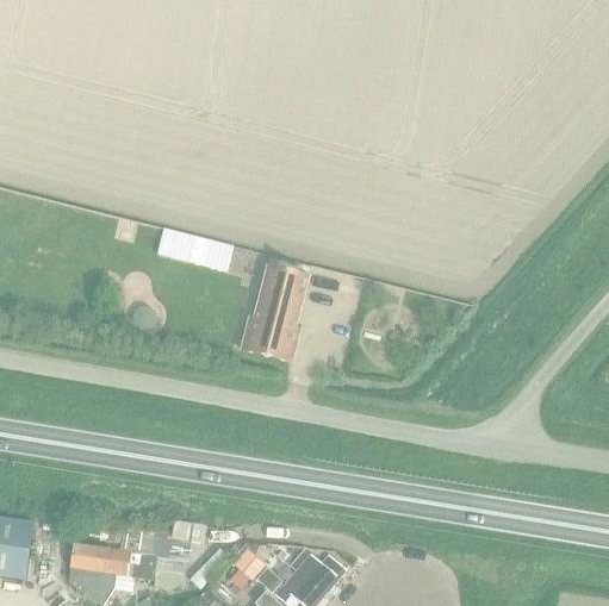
[(190,261),(228,272),(235,247),(197,236),(190,261)]
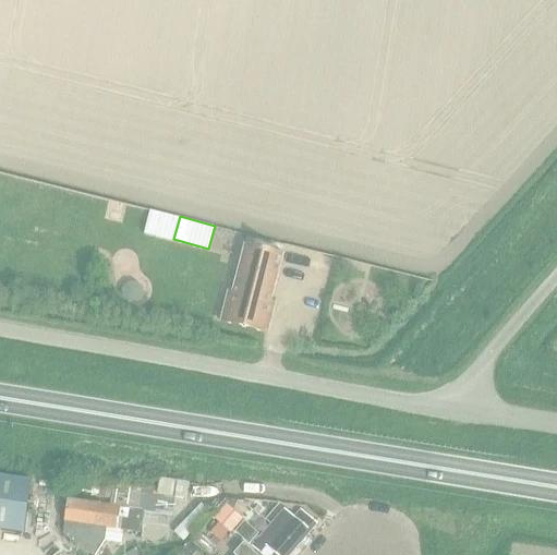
[(225,291),(217,321),(263,332),(270,303),(266,302),(279,253),(241,242),(228,292),(225,291)]
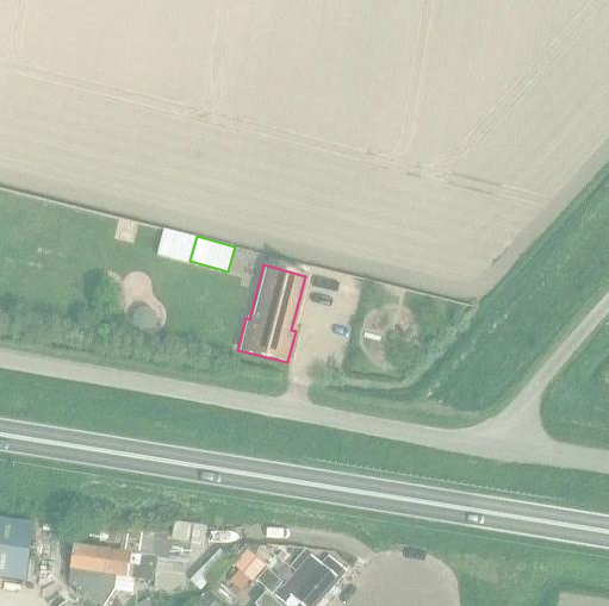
[(54,514),(51,530),(63,532),(67,517),(54,514)]
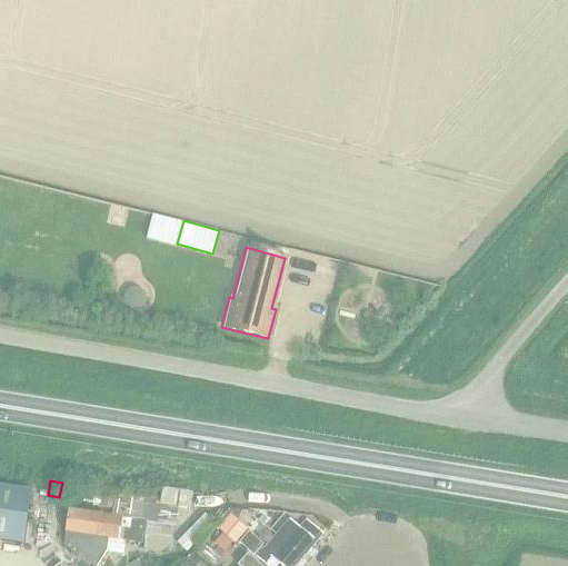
[(73,482),(71,495),(79,496),(79,492),(91,494),(92,485),(73,482)]
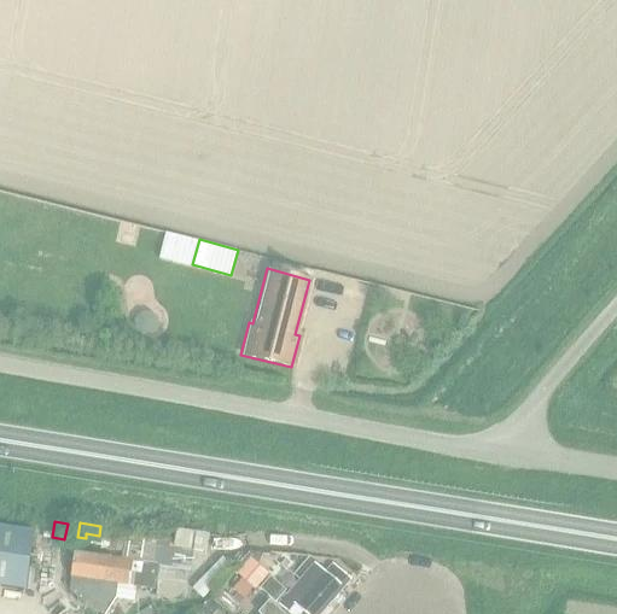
[(35,530),(0,524),(0,583),(25,588),(35,530)]
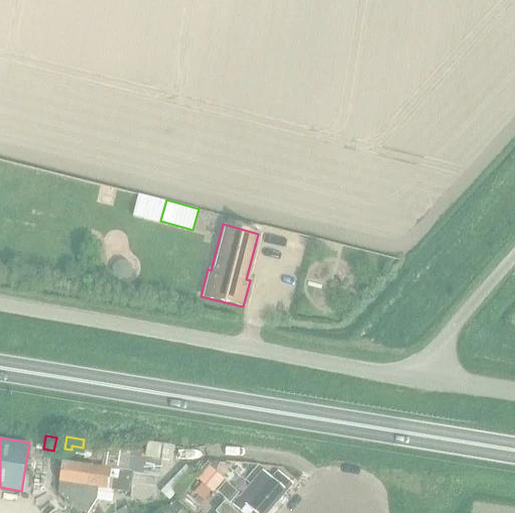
[(131,483),(157,488),(157,483),(158,483),(162,458),(130,454),(128,469),(114,467),(114,468),(110,468),(110,465),(62,458),(58,489),(82,512),(87,512),(97,498),(99,486),(107,487),(108,480),(113,480),(112,488),(129,490),(132,471),(133,471),(131,483)]
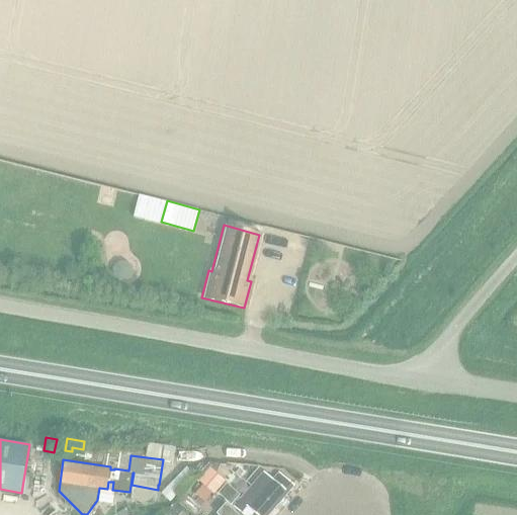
[(214,492),(226,479),(210,465),(204,473),(201,469),(196,476),(214,492)]
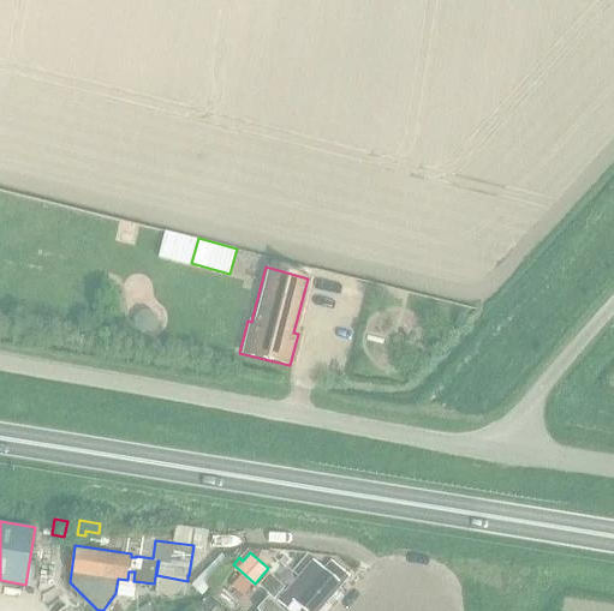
[(327,561),(323,565),(313,557),(296,576),(307,585),(322,598),(343,574),(327,561)]
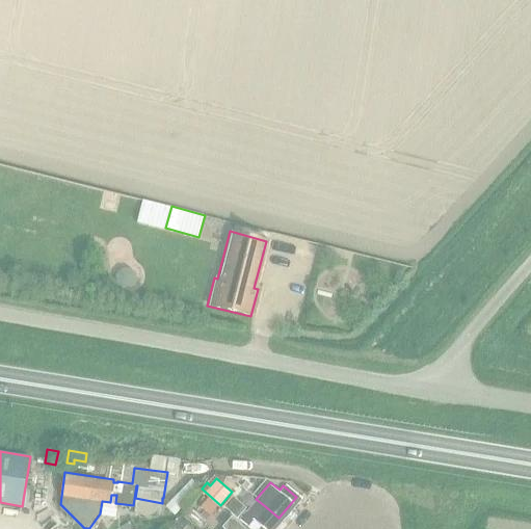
[(268,528),(279,518),(265,506),(256,499),(239,519),(250,528),(268,528)]
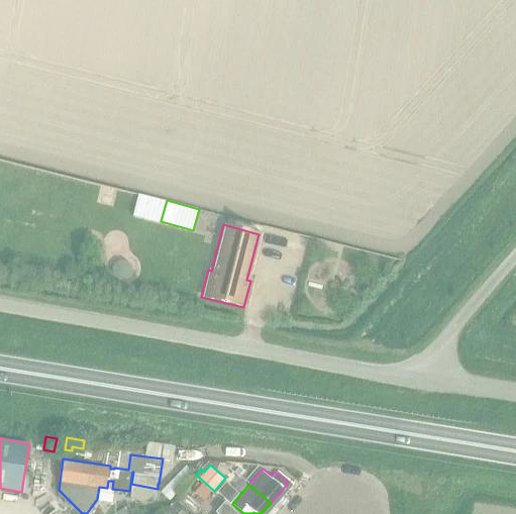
[(200,503),(186,492),(179,500),(194,511),(193,512),(195,513),(196,513),(203,506),(200,504),(200,503)]
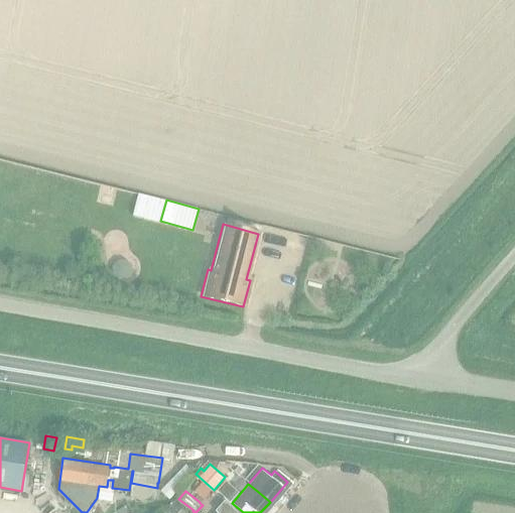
[(176,512),(182,507),(175,501),(168,508),(173,512),(176,512)]
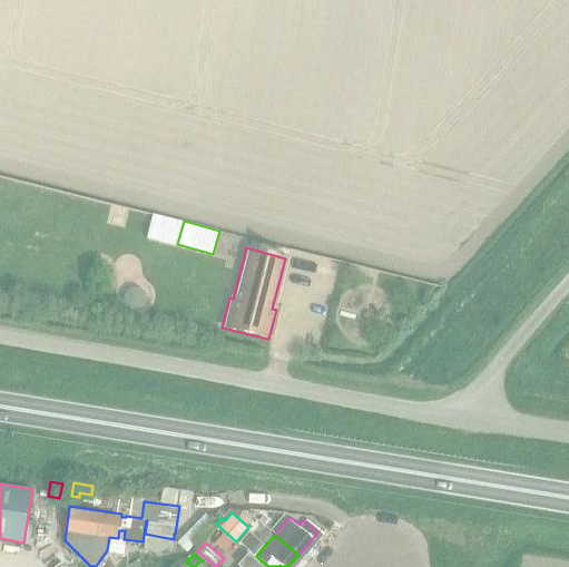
[(260,566),(246,555),(236,566),(237,566),(260,566)]
